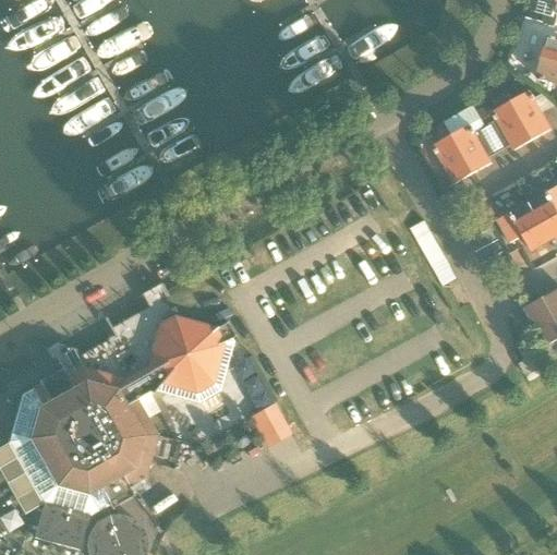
[(556,16),(552,15),(546,13),(544,21),(554,24),(556,16)]
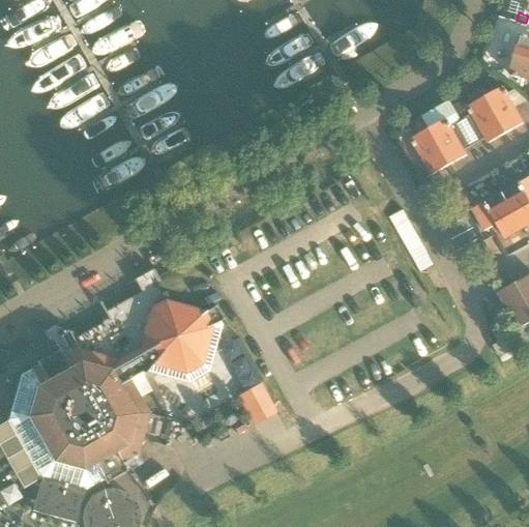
[(526,25),(526,23),(517,20),(517,22),(513,22),(511,30),(521,33),(523,24),(526,25)]
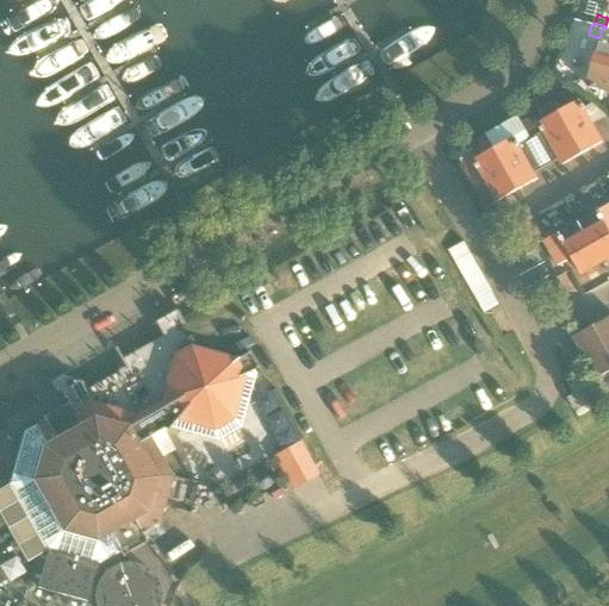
[(597,38),(591,61),(608,64),(608,41),(607,41),(607,39),(603,38),(602,39),(597,38)]
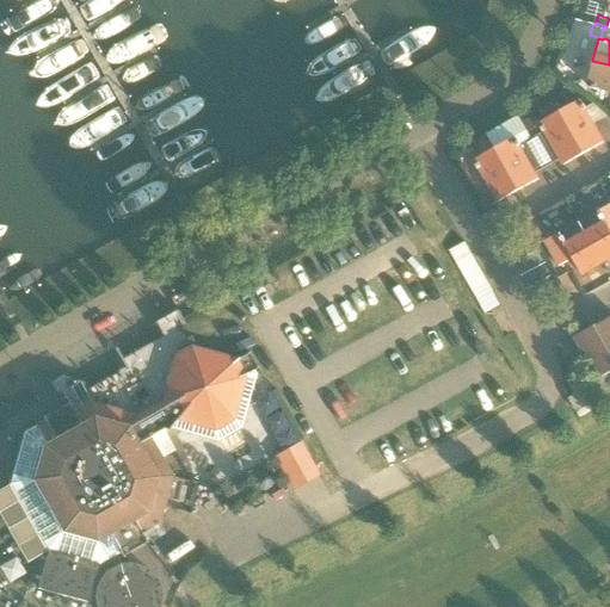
[(609,64),(592,61),(586,82),(591,84),(591,86),(595,87),(595,85),(609,88),(609,64)]
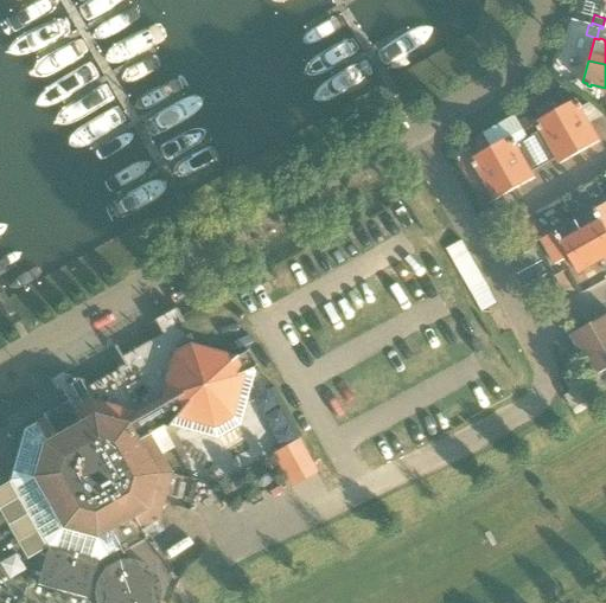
[(579,149),(599,139),(580,106),(581,104),(579,101),(578,101),(575,97),(555,108),(579,149)]
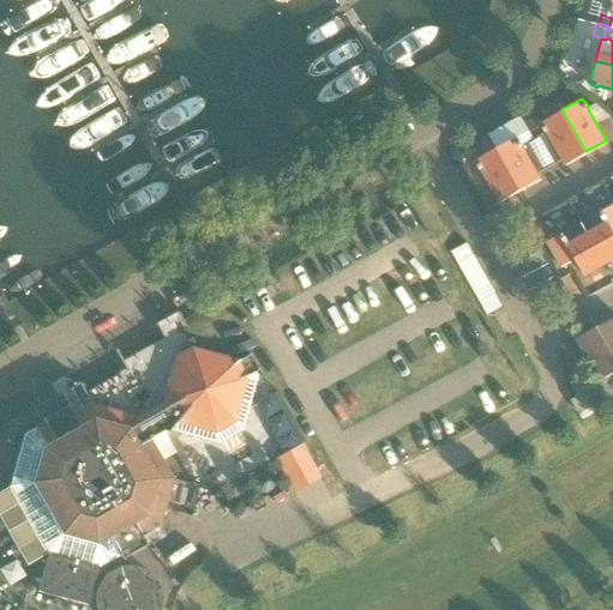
[(562,109),(542,121),(545,125),(542,126),(545,130),(546,130),(565,163),(586,151),(562,109)]
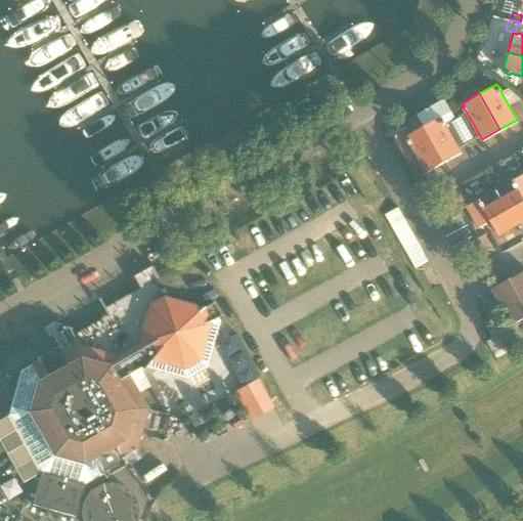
[(452,112),(460,107),(455,98),(447,103),(452,112)]
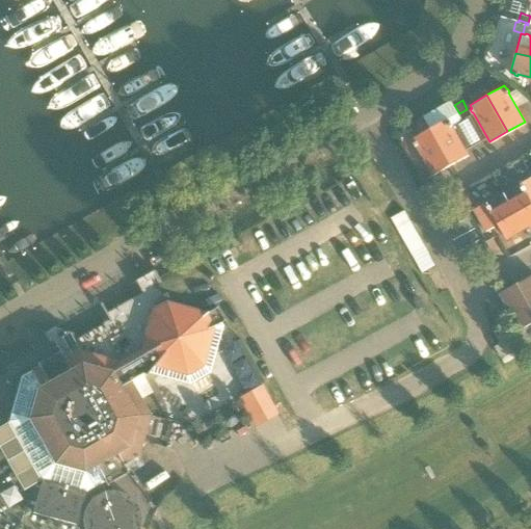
[(450,163),(468,154),(451,125),(453,124),(451,121),(450,121),(448,117),(430,127),(450,163)]
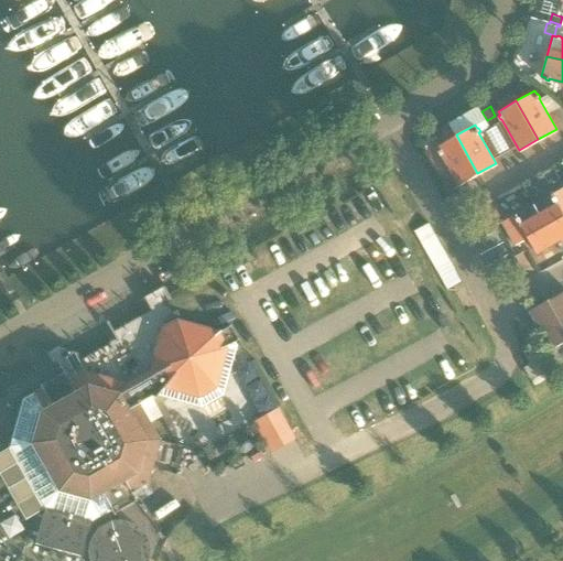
[(456,135),(437,146),(440,149),(439,150),(441,153),(442,153),(459,184),(477,173),(456,135)]
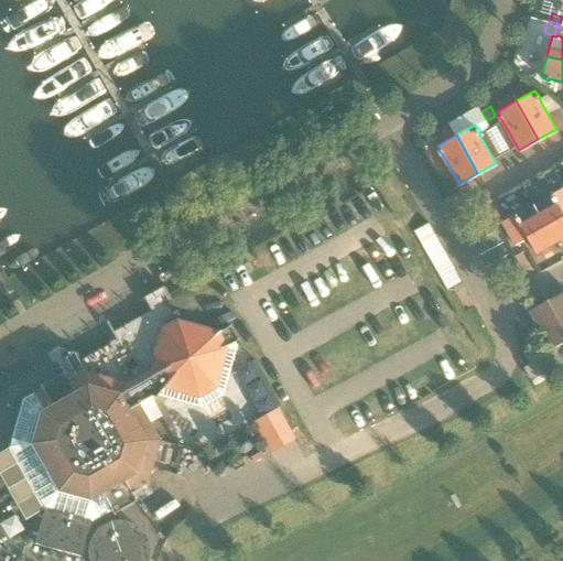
[(448,177),(440,182),(446,194),(455,190),(448,177)]
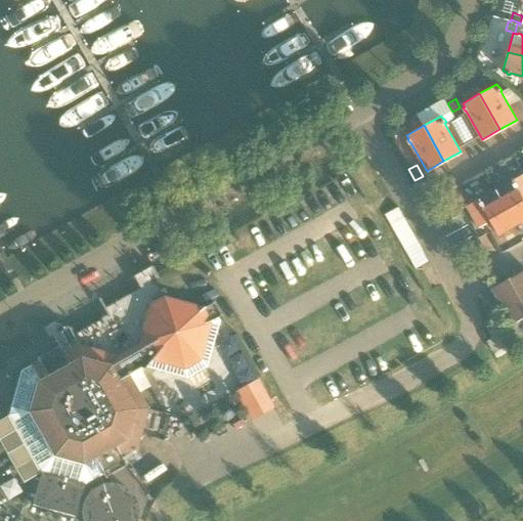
[(515,182),(513,178),(496,188),(516,224),(522,219),(522,196),(517,185),(518,185),(516,181),(515,182)]
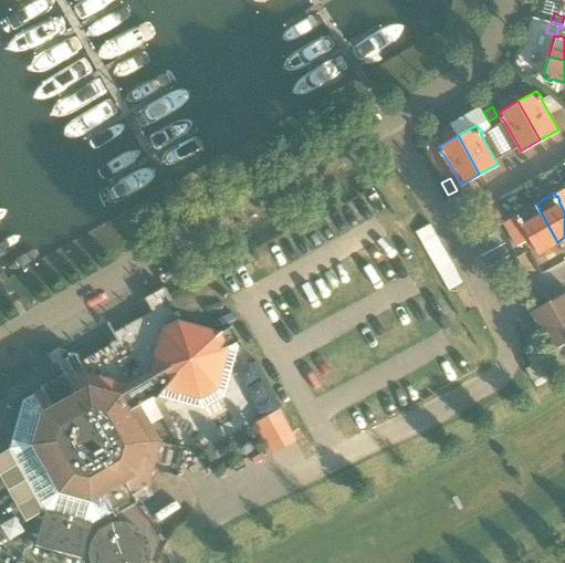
[(539,252),(557,242),(536,204),(518,214),(520,218),(519,218),(520,222),(522,221),(539,252)]
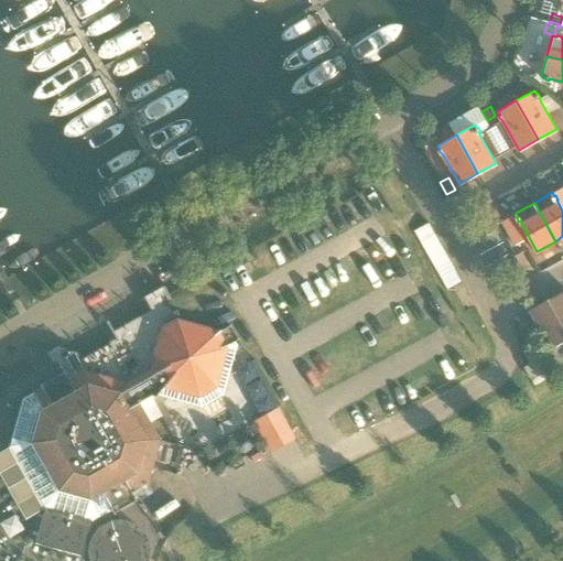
[(476,255),(502,240),(497,228),(469,244),(476,255)]
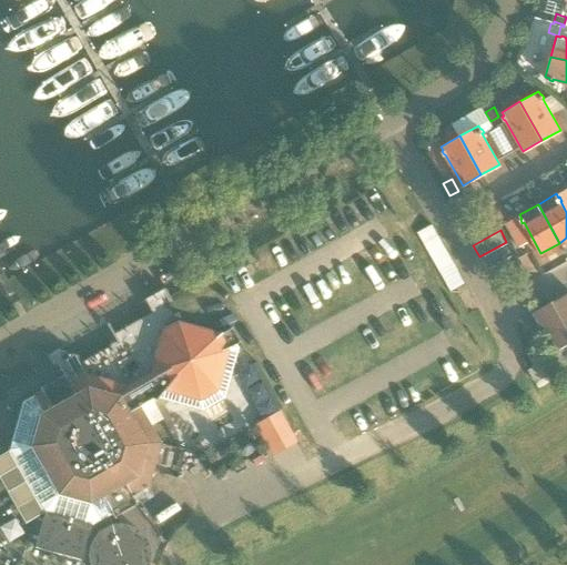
[(486,269),(510,254),(513,253),(506,242),(479,256),(486,269)]
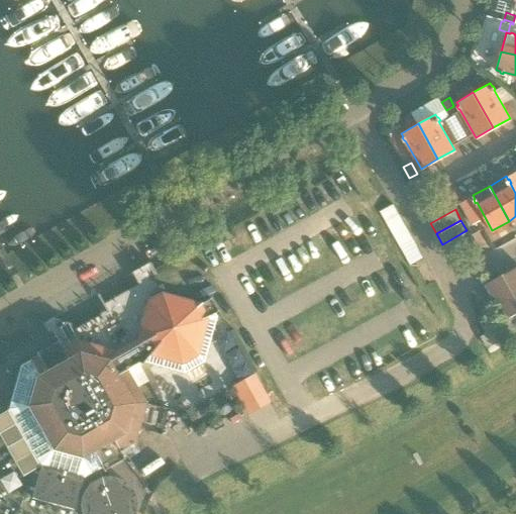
[(134,440),(144,401),(136,386),(126,368),(137,362),(140,364),(143,360),(184,371),(203,360),(216,314),(214,311),(217,310),(210,296),(199,302),(161,291),(151,275),(156,272),(153,269),(149,261),(130,271),(137,283),(103,302),(98,293),(96,294),(97,294),(105,309),(113,323),(109,326),(110,327),(125,319),(136,338),(115,349),(77,339),(71,329),(69,324),(66,320),(52,316),(50,316),(43,320),(41,321),(42,321),(47,330),(48,331),(54,341),(35,351),(37,353),(20,364),(8,408),(39,465),(31,496),(74,508),(83,476),(89,483),(85,486),(81,494),(80,502),(81,511),(82,513),(131,513),(134,507),(134,497),(131,488),(126,482),(119,478),(111,475),(101,476),(98,467),(100,466),(103,470),(123,457),(119,448),(134,440)]
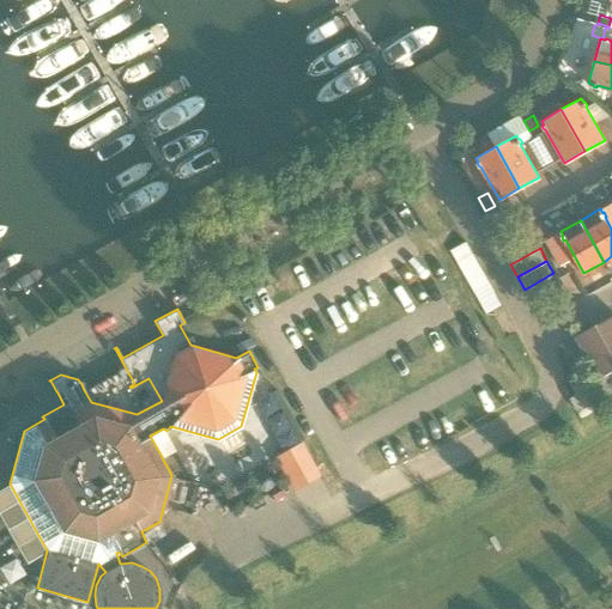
[(611,315),(597,324),(611,352),(611,315)]
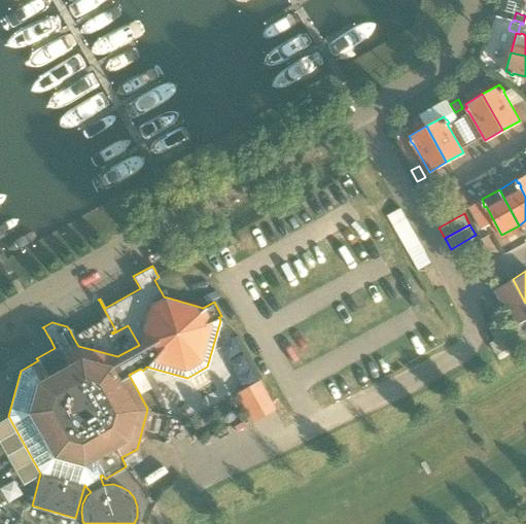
[(515,324),(525,318),(525,303),(513,279),(495,289),(512,318),(511,318),(512,322),(514,321),(515,324)]
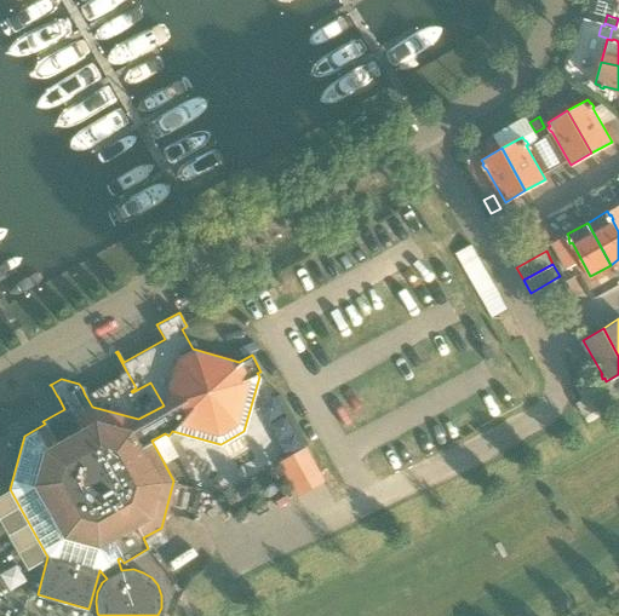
[(584,414),(596,407),(589,395),(578,402),(584,414)]
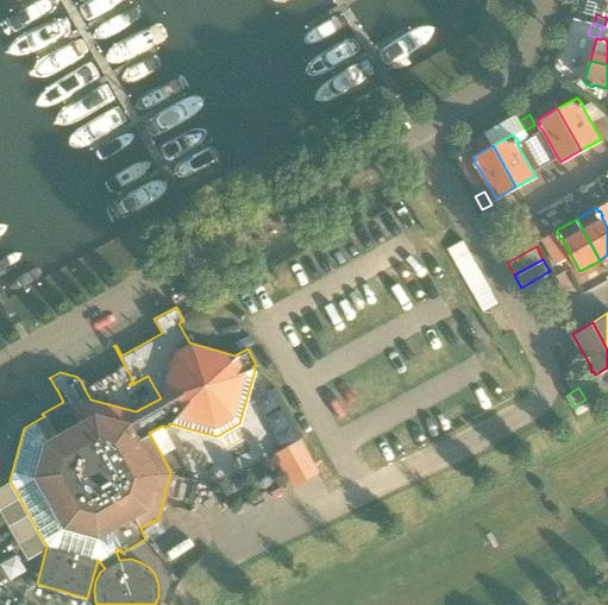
[(300,438),(274,452),(293,484),(318,470),(300,438)]
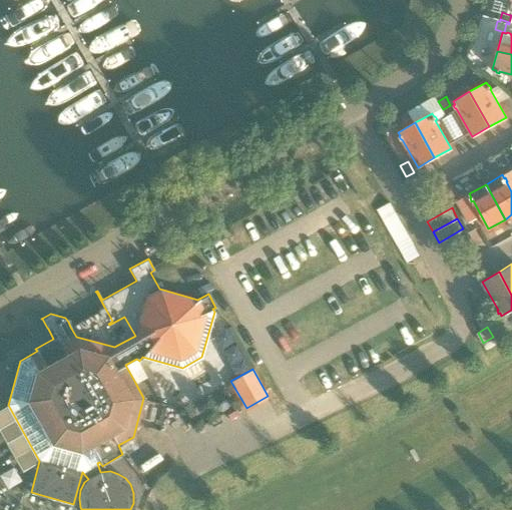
[(229,401),(225,395),(218,392),(212,396),(210,403),(213,409),(220,411),(226,408),(229,401)]
